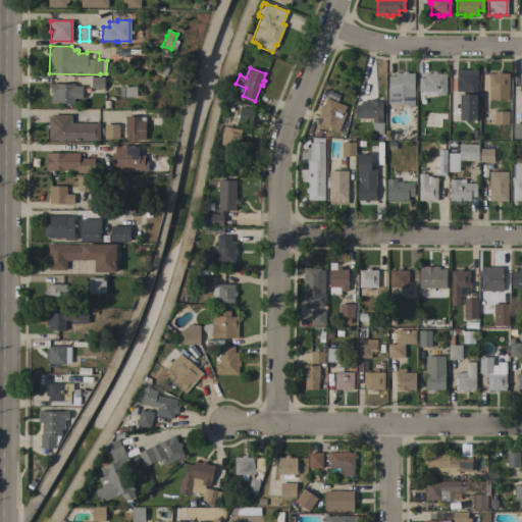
[(476,120),(459,120),(460,94),(463,94),(463,92),(456,91),(456,69),(477,69),(476,120)]
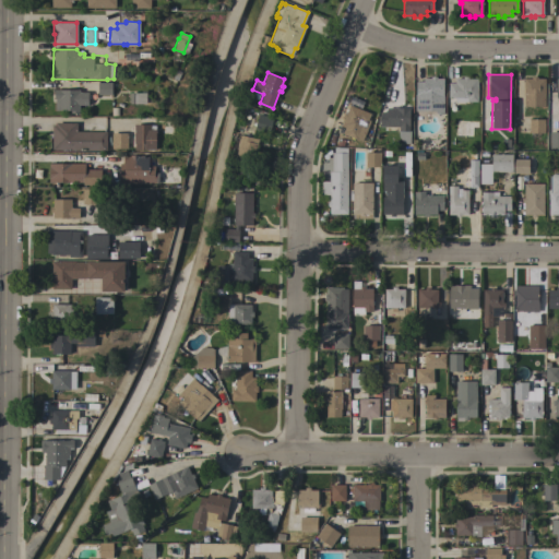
[(416,82),(423,82),(424,79),(430,79),(430,76),(437,76),(437,79),(443,79),(443,114),(437,114),(437,113),(432,113),(432,111),(415,111),(416,82)]
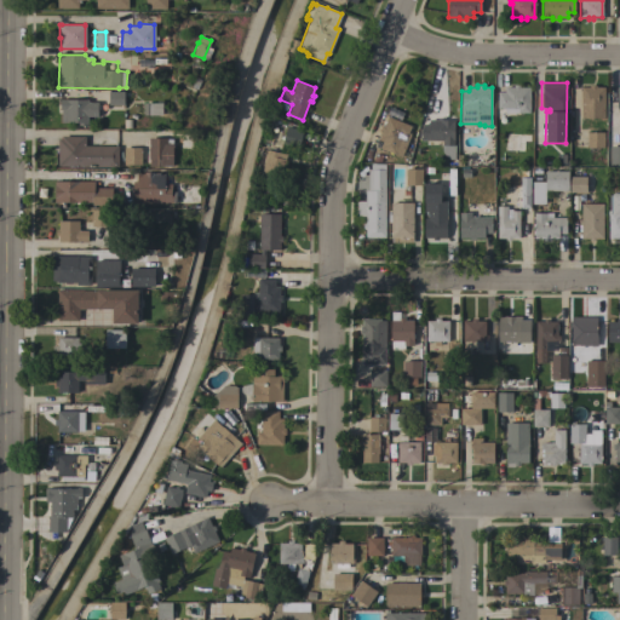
[(529,113),(505,113),(505,116),(498,116),(498,92),(504,92),(504,87),(514,87),(514,85),(520,85),(520,87),(529,87),(529,113)]
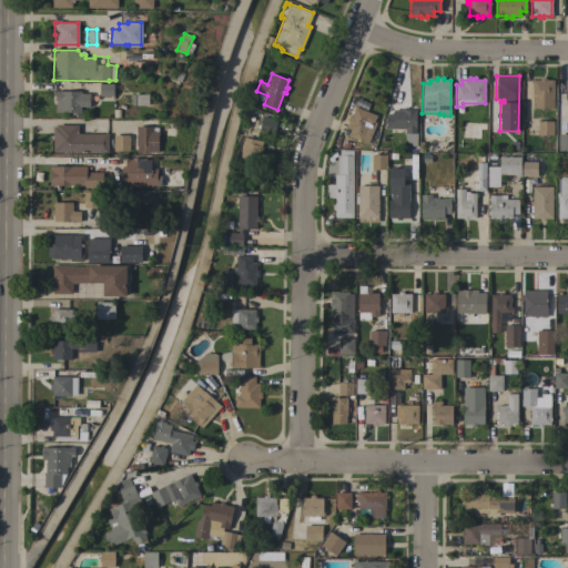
[(554,109),(531,109),(531,80),(539,80),(539,79),(546,79),(546,80),(554,80),(554,109)]
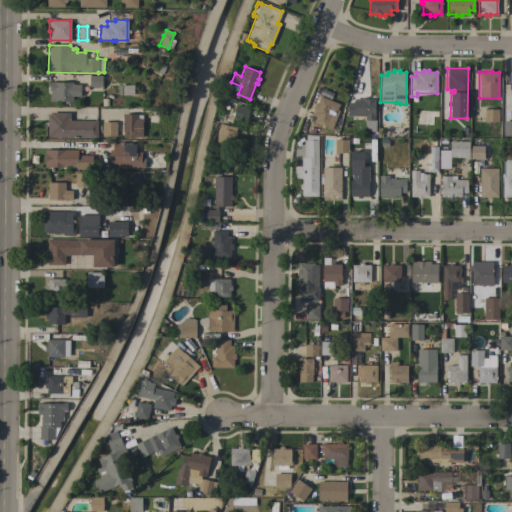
[(89,87),(89,75),(102,75),(102,87),(89,87)]
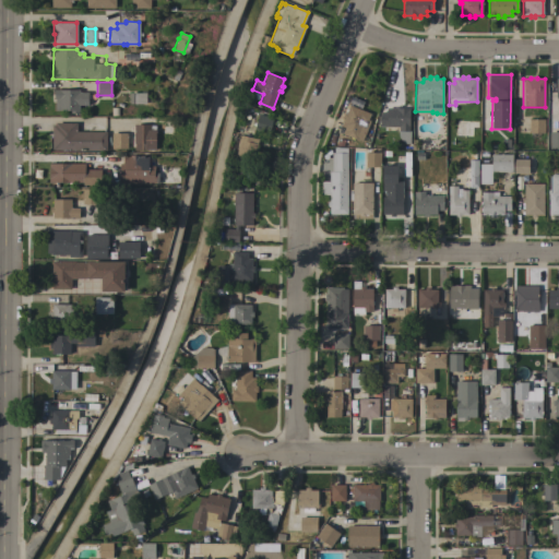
[(79,90),(79,92),(87,92),(87,105),(79,105),(79,114),(70,114),(70,110),(55,110),(55,99),(54,99),(54,90),(79,90)]
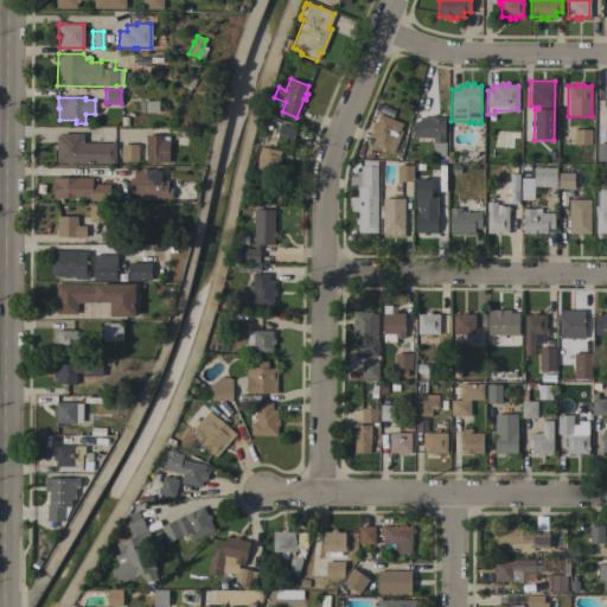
[(140,113),(140,101),(153,101),(153,98),(159,98),(158,113),(140,113)]
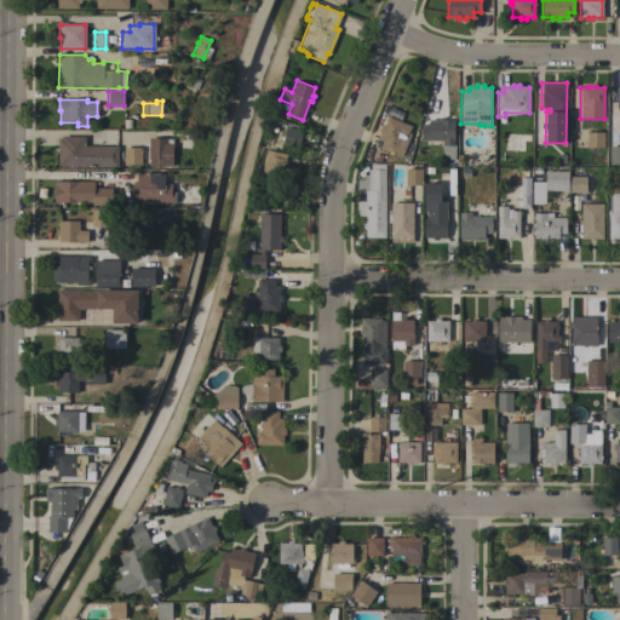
[(401,158),(379,148),(383,142),(378,139),(382,131),(379,130),(382,125),(383,126),(388,116),(411,126),(408,133),(411,135),(401,158)]
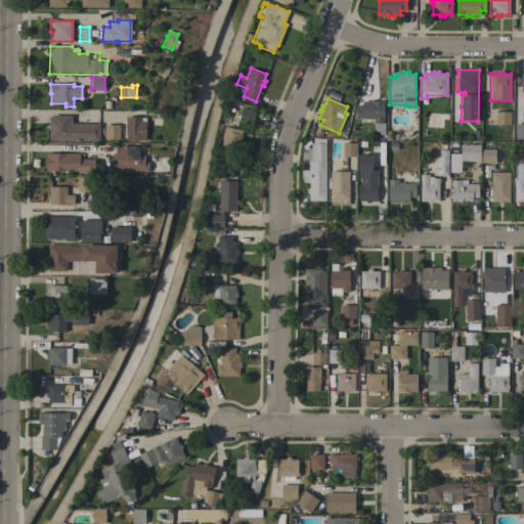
[(356,119),(356,105),(362,105),(362,101),(370,101),(370,99),(376,99),(376,101),(384,101),(384,123),(385,123),(384,134),(379,134),(378,133),(375,129),(374,127),(373,119),(356,119)]
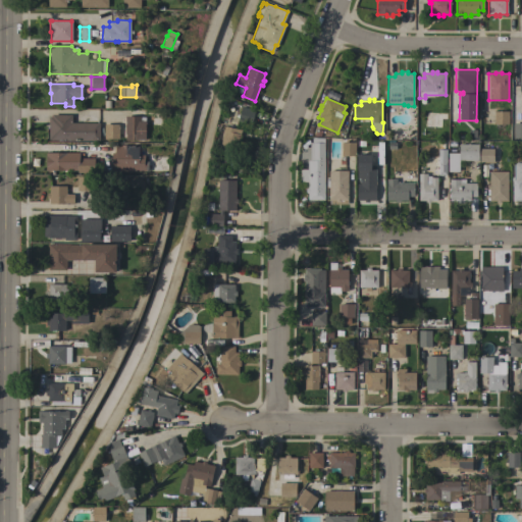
[(255,110),(251,124),(238,121),(242,107),(255,110)]
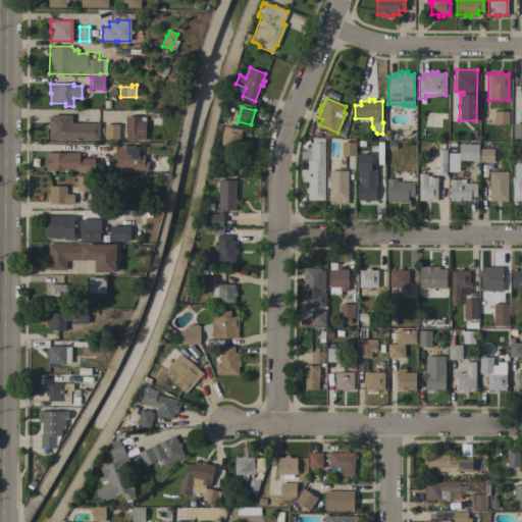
[(493,111),(508,111),(508,124),(493,124),(493,111)]
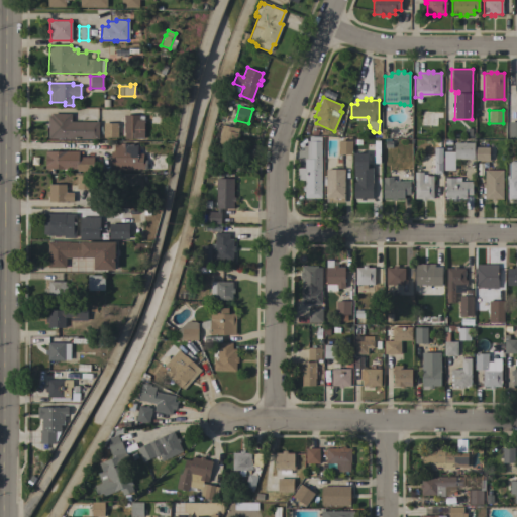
[(47,138),(48,116),(52,116),(52,114),(71,114),(71,121),(98,122),(98,139),(47,138)]
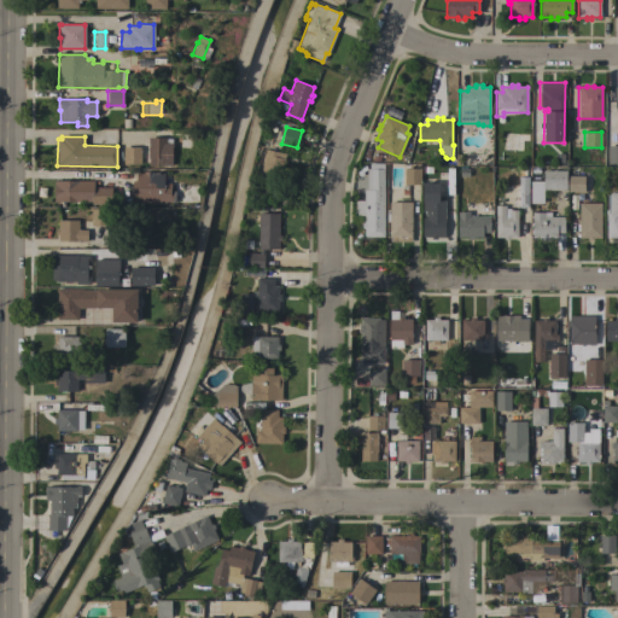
[(167,138),(167,143),(173,143),(173,157),(172,157),(172,165),(150,165),(150,158),(147,158),(147,138),(152,138),(167,138)]
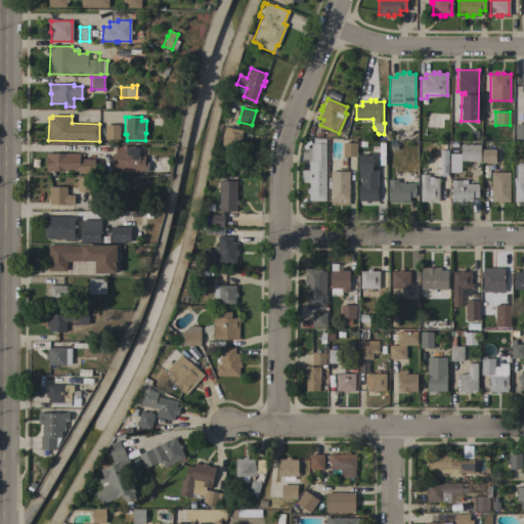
[(104,139),(104,124),(119,125),(119,139),(104,139)]
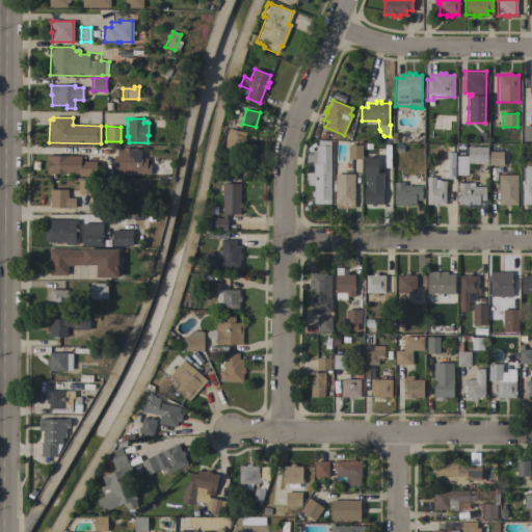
[(531,140),(523,140),(523,126),(531,126),(531,140)]
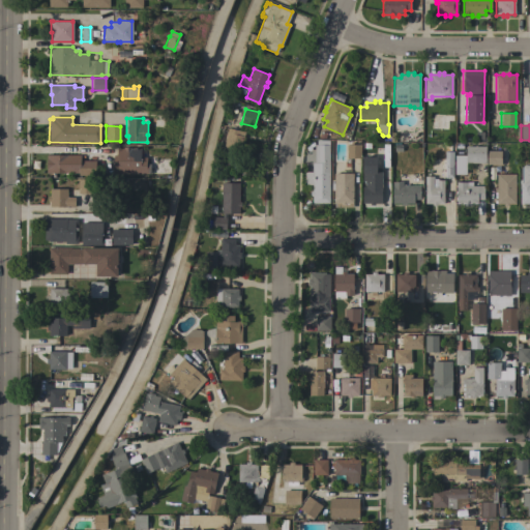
[(228,128),(244,131),(239,155),(223,151),(228,128)]
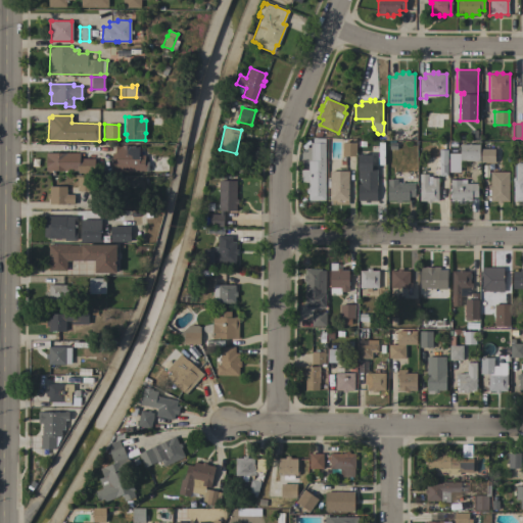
[(307,200),(307,193),(305,193),(305,188),(307,188),(307,182),(300,182),(300,170),(308,170),(308,161),(311,161),(311,143),(313,143),(313,139),(325,139),(325,200),(307,200)]
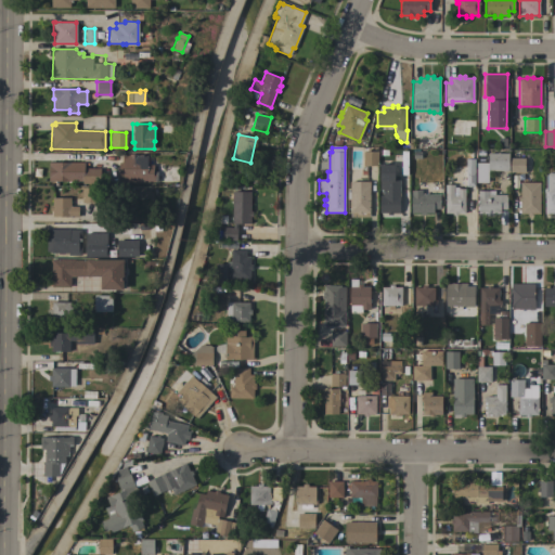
[(377,166),(363,166),(363,151),(377,152),(377,166)]
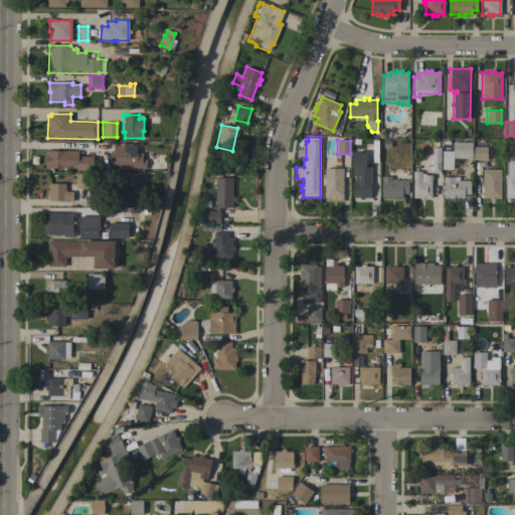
[(473,140),(487,140),(487,160),(473,160),(473,140)]
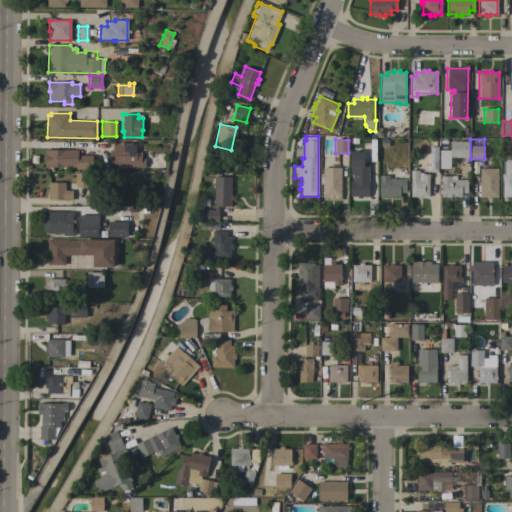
[(439,150),(450,150),(450,141),(469,141),(469,157),(450,157),(450,169),(439,168),(439,150)]
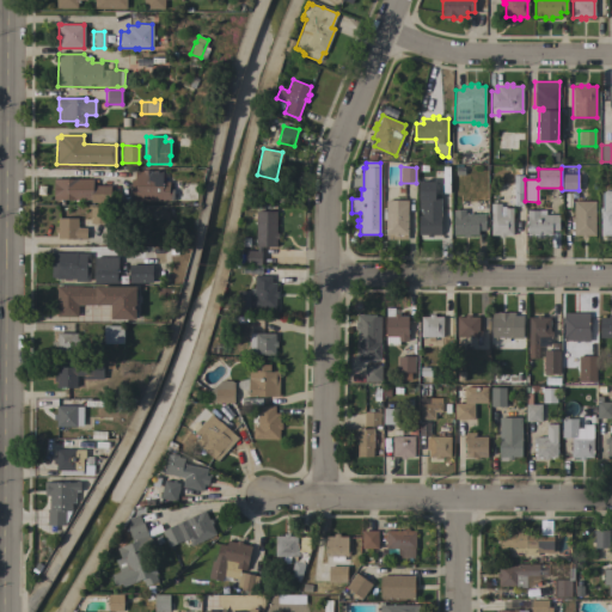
[(173,189),(173,201),(169,201),(129,200),(130,179),(135,179),(135,173),(138,173),(138,171),(141,171),(141,170),(152,170),(152,171),(163,171),(163,182),(169,182),(169,189),(171,189),(173,189)]
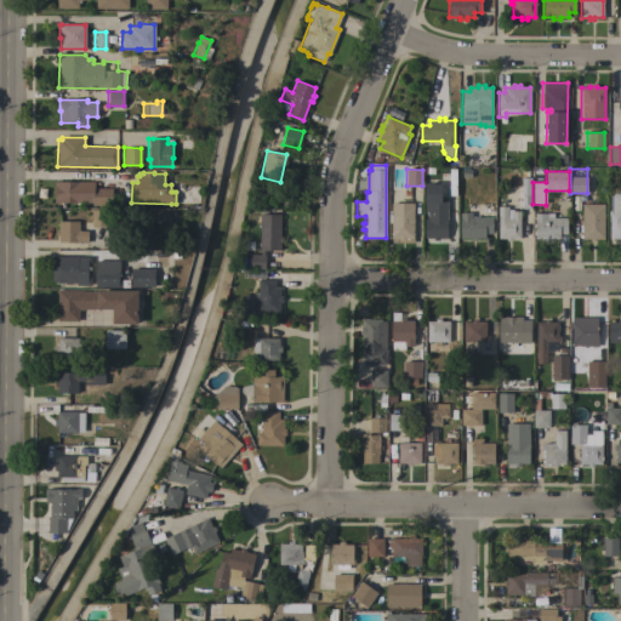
[(514,208),(514,204),(516,204),(516,186),(520,186),(520,177),(531,177),(530,208),(514,208)]
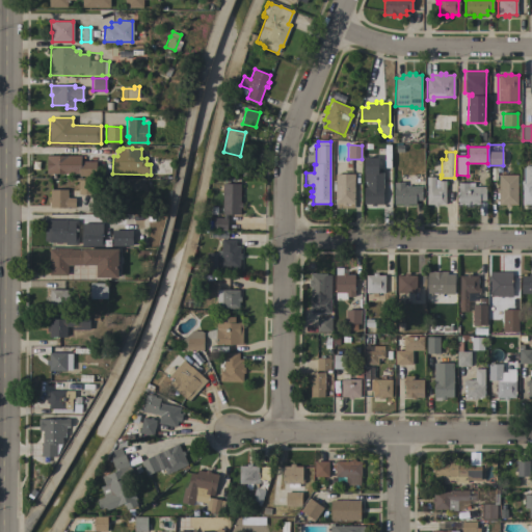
[(80,156),(80,161),(96,161),(96,176),(78,176),(78,174),(64,174),(46,174),(46,155),(80,156)]
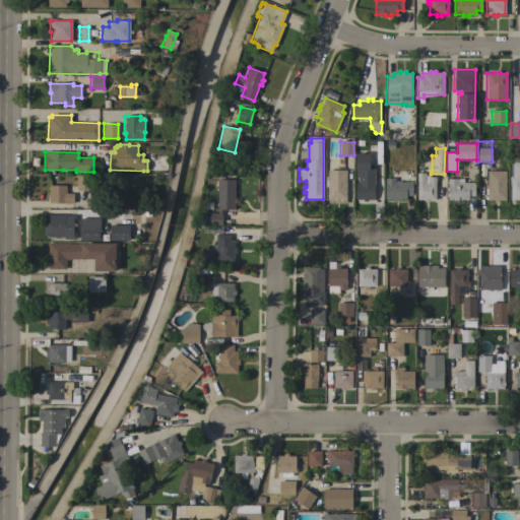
[(354,178),(354,169),(355,169),(355,153),(369,153),(369,166),(374,166),(374,199),(367,199),(367,201),(363,201),(363,199),(355,199),(355,183),(359,183),(359,178),(354,178)]
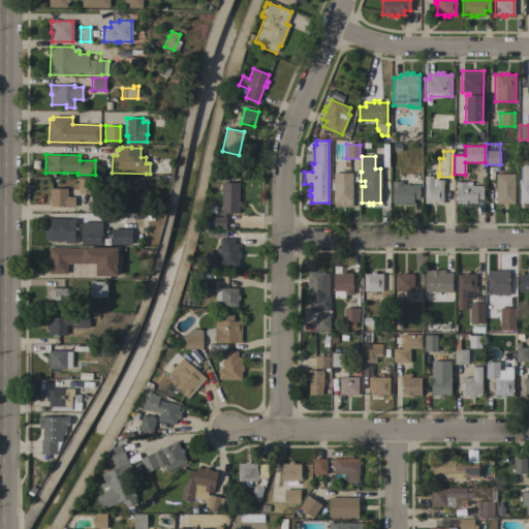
[(528,206),(527,206),(527,204),(520,204),(519,201),(519,182),(520,182),(520,166),(522,166),(522,165),(528,165),(528,206)]
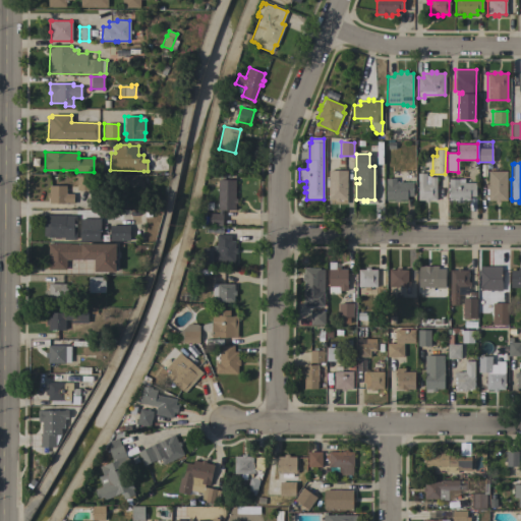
[(347,204),(329,204),(329,187),(326,187),(326,177),(329,177),(329,170),(347,170),(347,204)]
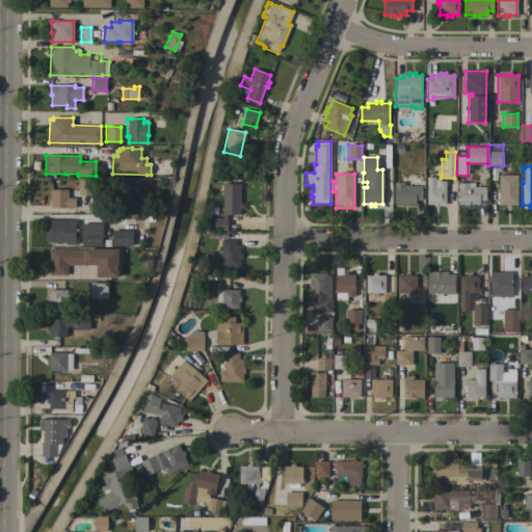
[(517,205),(509,205),(509,207),(505,207),(505,205),(498,205),(498,193),(496,193),(496,188),(498,188),(499,175),(517,175),(517,205)]
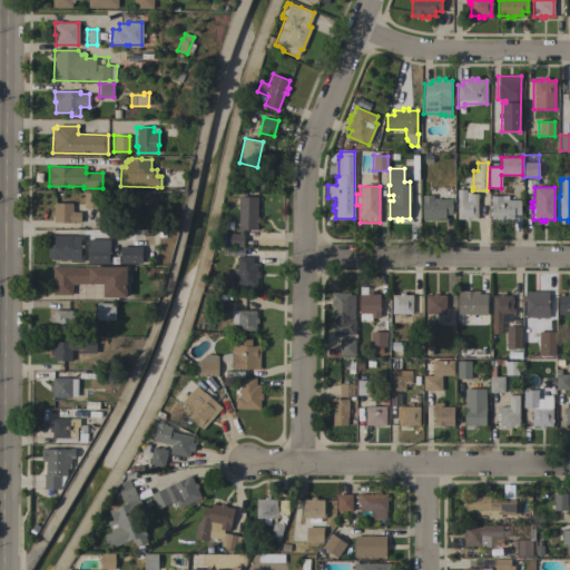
[(477,219),(470,219),(470,220),(464,220),(464,219),(457,219),(457,189),(465,189),(465,194),(477,194),(477,219)]
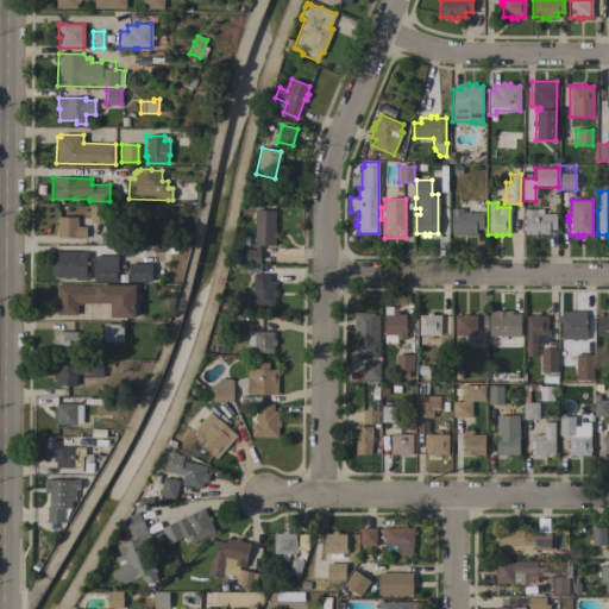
[(89,206),(106,207),(106,223),(89,223),(89,206)]
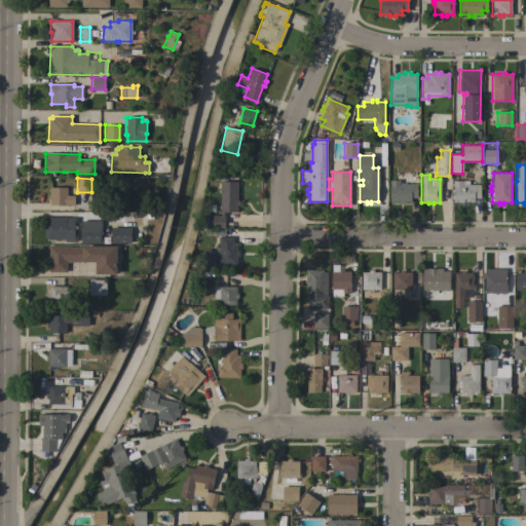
[(399,181),(399,184),(417,183),(417,198),(411,198),(411,202),(403,202),(403,203),(398,203),(398,202),(389,202),(389,181),(396,181),(399,181)]
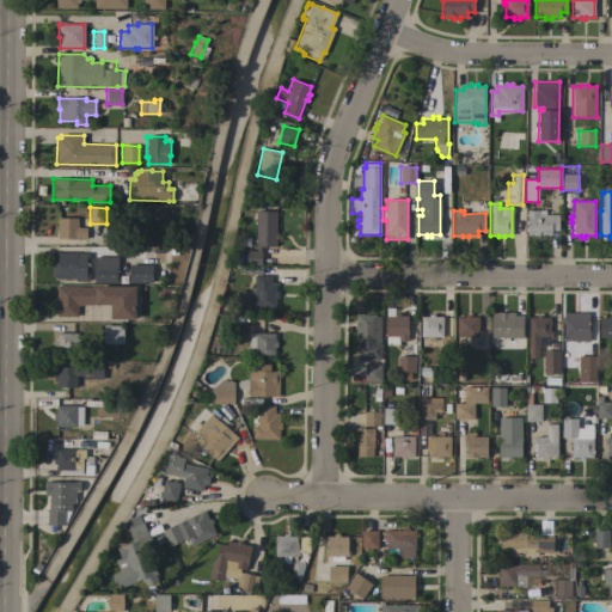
[(542,236),(542,238),(537,237),(537,236),(526,236),(527,210),(538,210),(538,214),(558,215),(558,231),(551,231),(551,236),(542,236)]
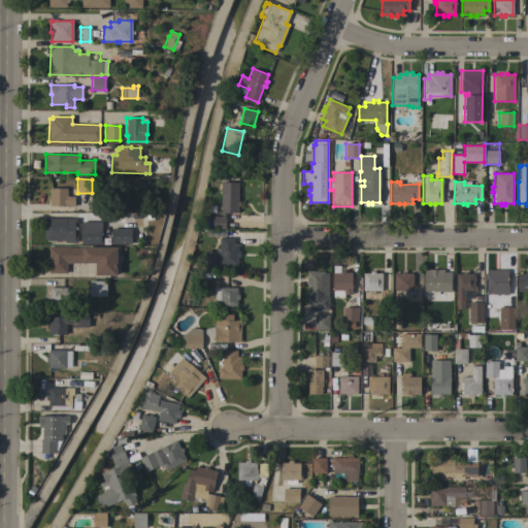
[(211,229),(211,216),(222,217),(222,213),(221,213),(221,183),(238,183),(238,201),(240,201),(240,206),(237,206),(237,213),(225,213),(225,229),(211,229)]
